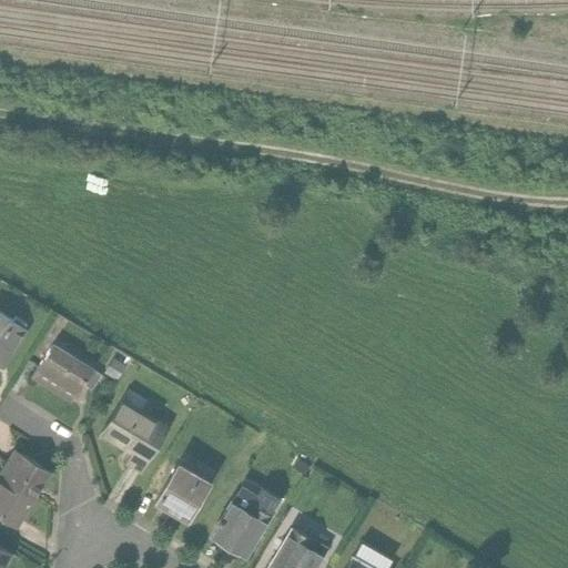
[(23,330),(12,323),(0,314),(0,368),(2,371),(28,332),(23,330)]
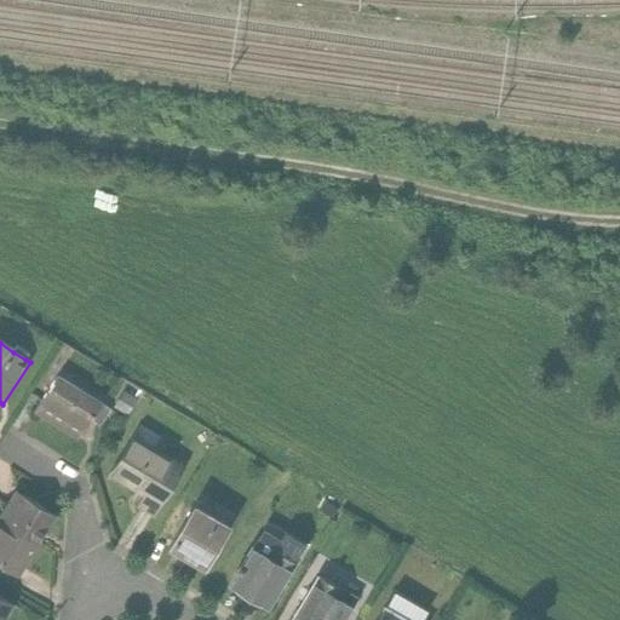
[(13,352),(26,360),(28,355),(16,348),(13,352)]
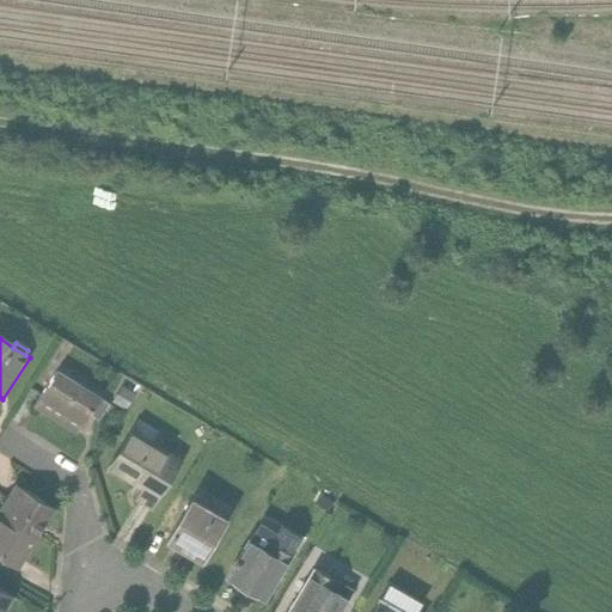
[(90,416),(99,401),(101,398),(56,371),(32,409),(77,436),(90,416)]
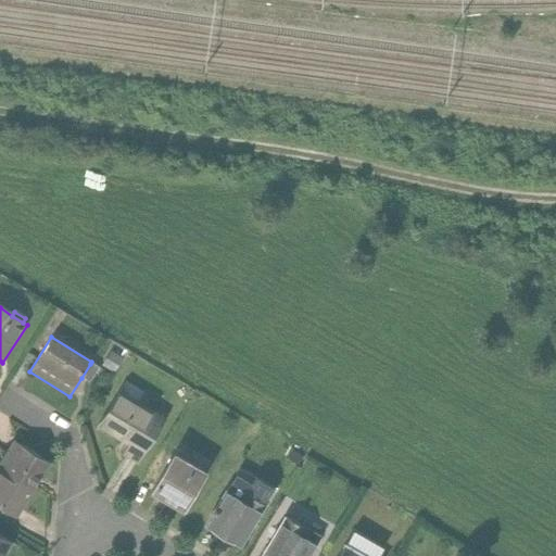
[(111,351),(101,367),(115,375),(125,359),(111,351)]
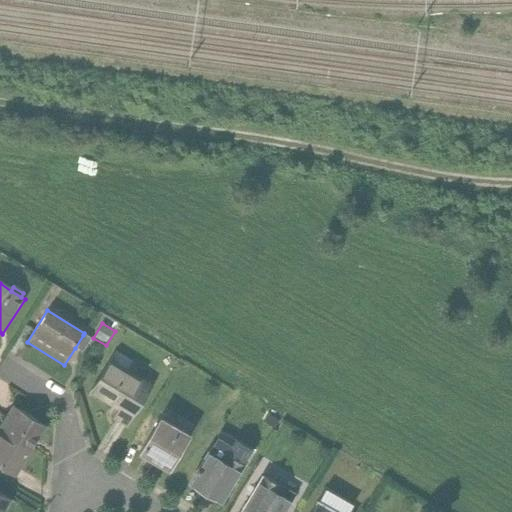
[(83,335),(75,348),(82,352),(91,340),(83,335)]
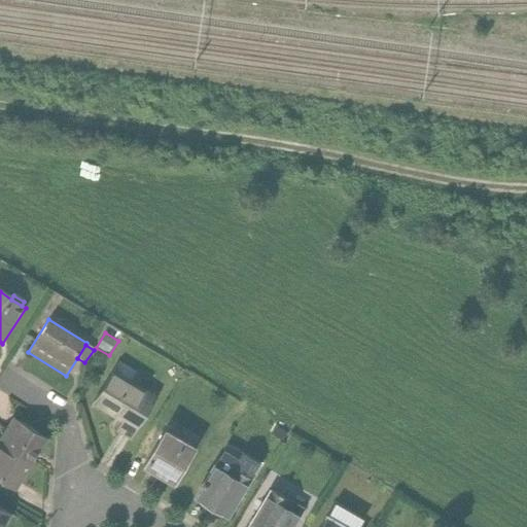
[(156,397),(112,370),(91,406),(119,423),(115,432),(131,442),(156,397)]
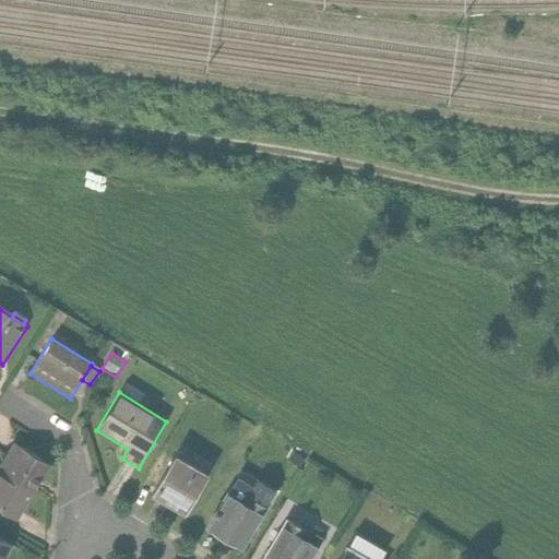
[(180,393),(170,408),(181,415),(191,400),(180,393)]
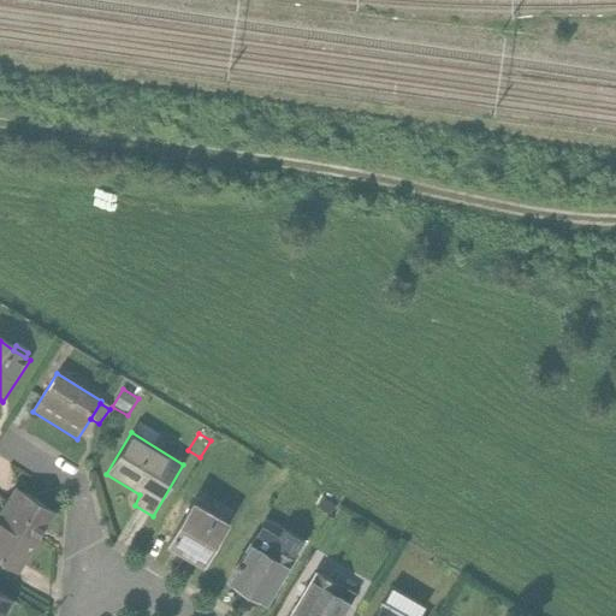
[(0,519),(37,543),(55,514),(15,489),(0,509),(0,519)]
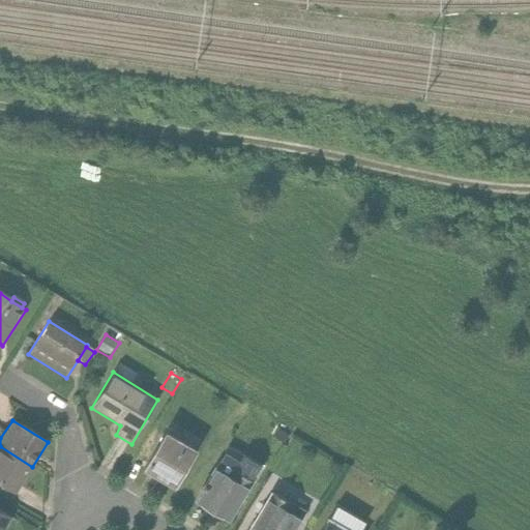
[(277,430),(272,438),(284,446),(289,438),(277,430)]
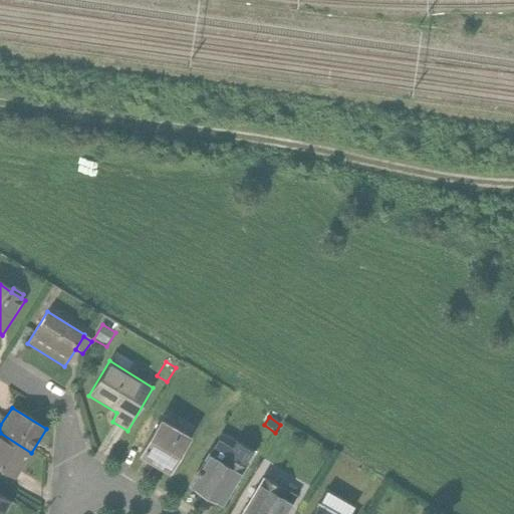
[(169,474),(191,437),(160,419),(139,455),(169,474)]
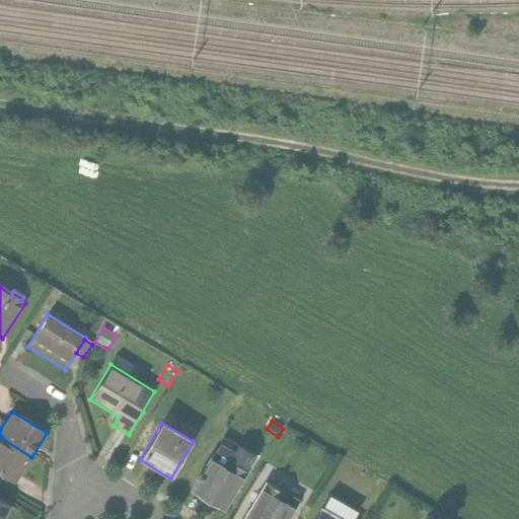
[(31,457),(0,437),(0,474),(15,485),(31,457)]
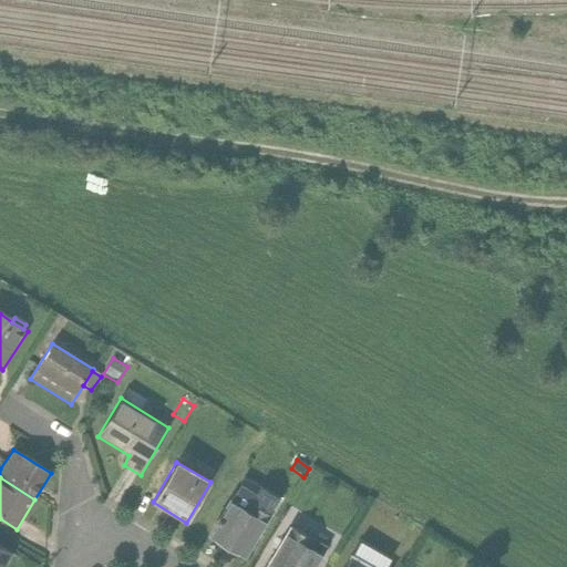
[(245,559),(271,516),(249,503),(246,508),(229,500),(207,536),(245,559)]
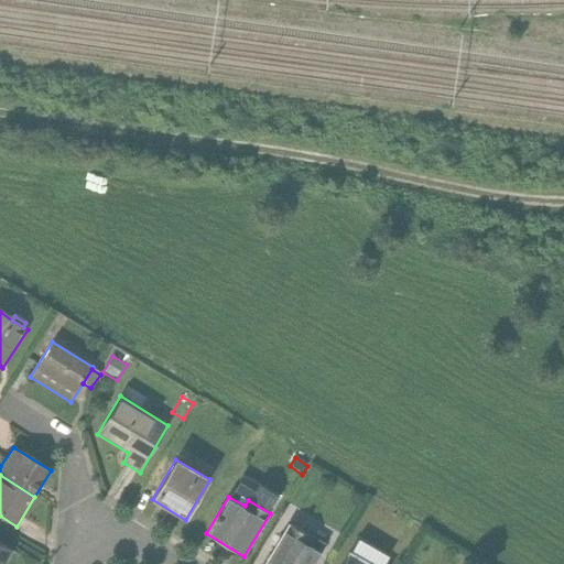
[(308,535),(288,524),(263,563),(315,563),(322,553),(304,542),(308,535)]
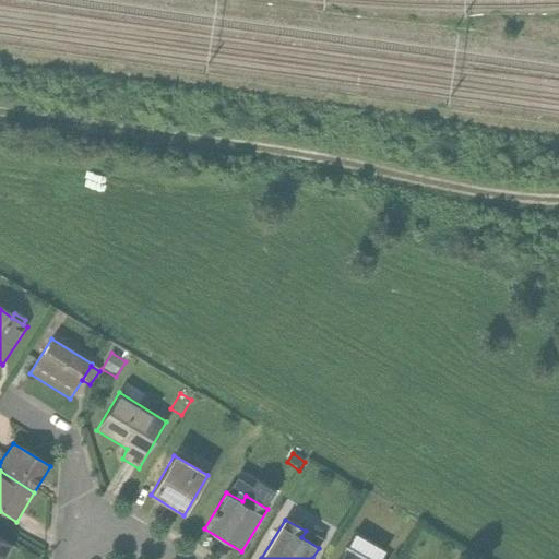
[(0,558),(3,558),(13,545),(0,536),(0,558)]
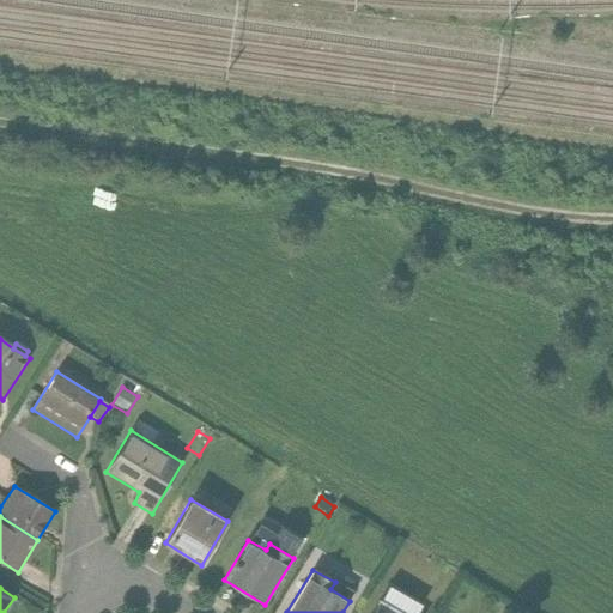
[(402,612),(378,599),(370,612),(402,612)]
